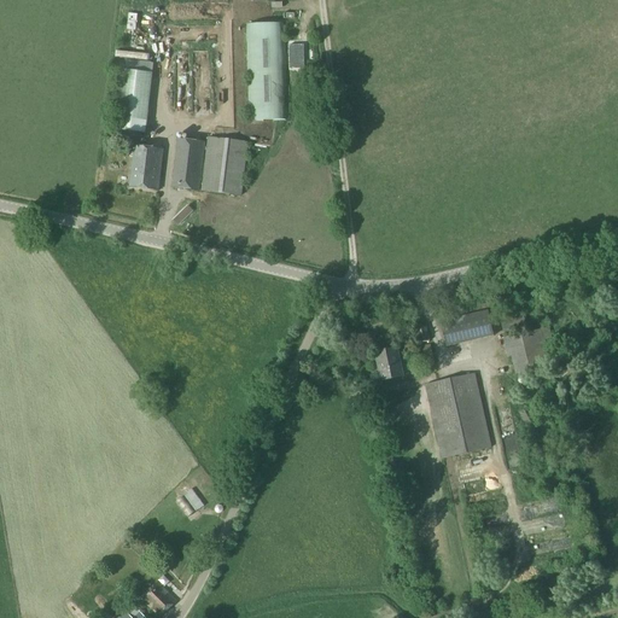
[(246,24),(250,122),(286,121),(283,23),(246,24)]
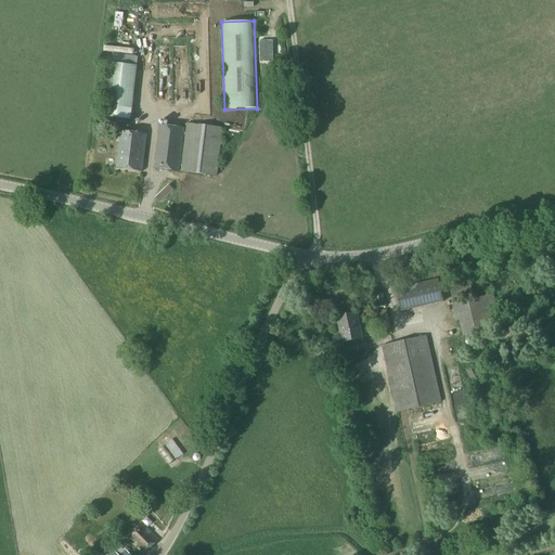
[(103,117),(130,120),(136,66),(110,63),(103,117)]
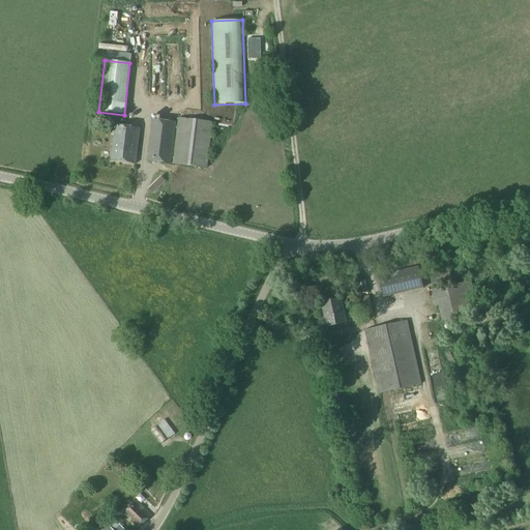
[(27,99),(34,93),(31,89),(24,95),(27,99)]
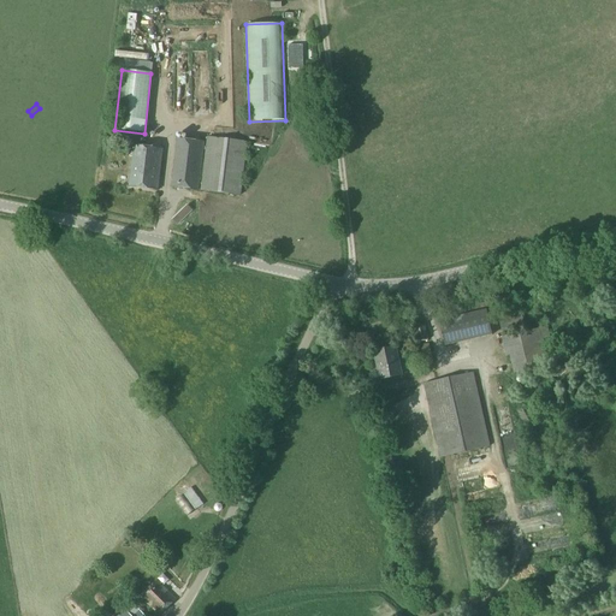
[(201,191),(241,196),(247,142),(207,137),(201,191)]
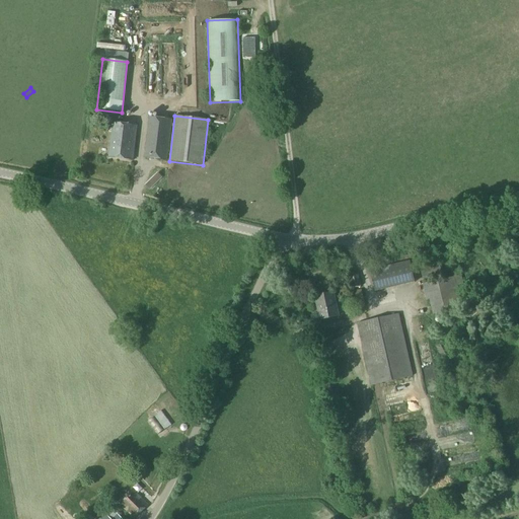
[(144,158),(167,161),(172,120),(149,117),(144,158)]
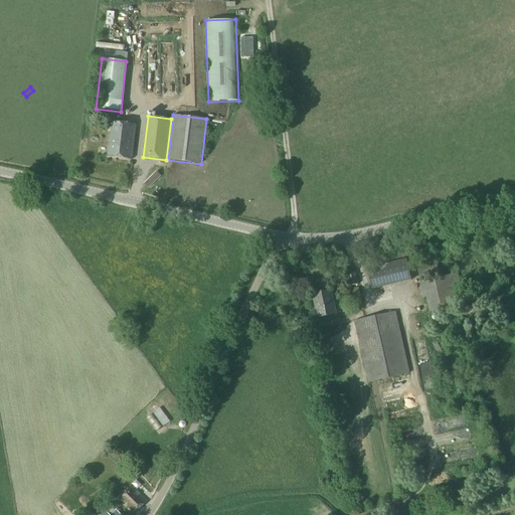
[(107,156),(132,159),(136,125),(111,123),(107,156)]
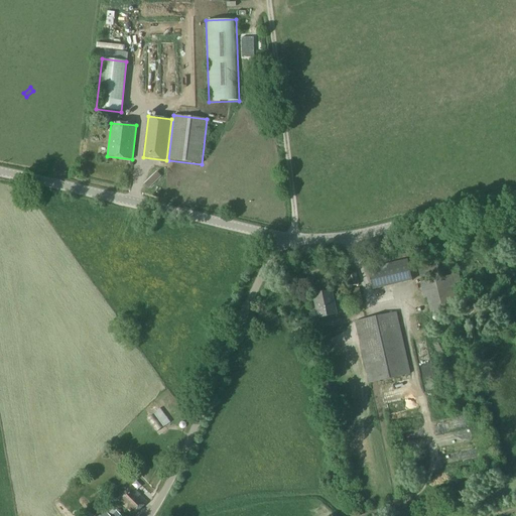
[(369,270),(373,289),(413,281),(409,262),(369,270)]
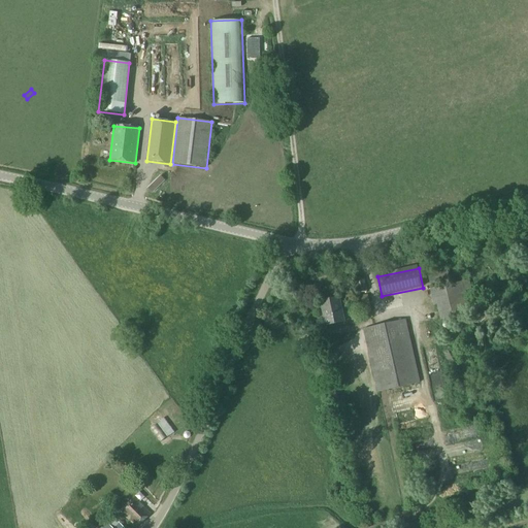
[(288,270),(289,278),(297,276),(296,269),(288,270)]
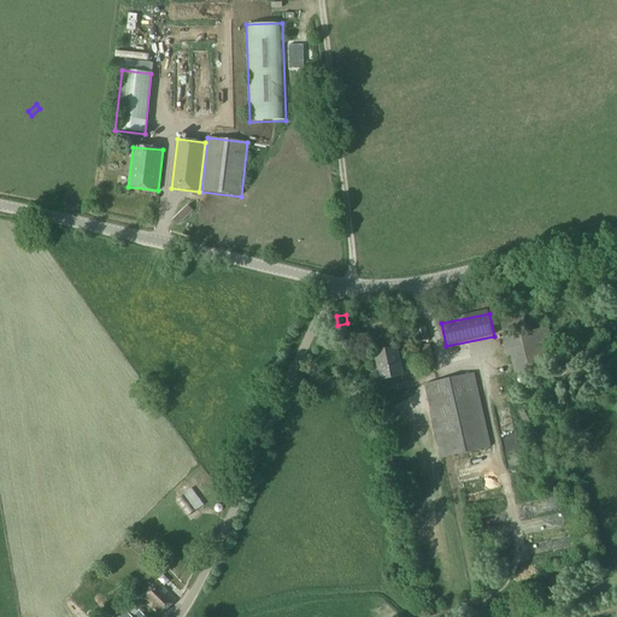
[(524,316),(501,321),(504,333),(527,328),(524,316)]
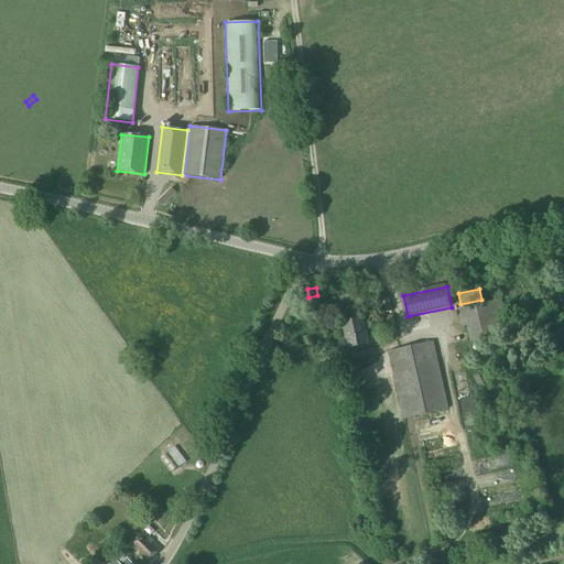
[(379,301),(382,314),(392,312),(390,299),(379,301)]
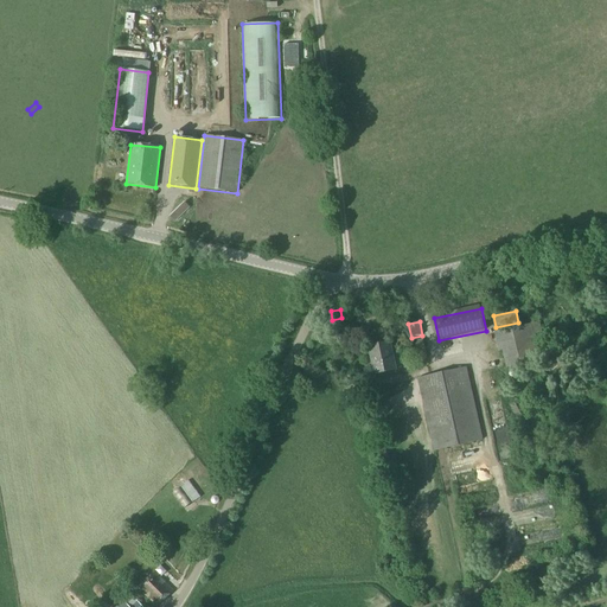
[(494,333),(499,351),(503,351),(506,368),(548,359),(540,323),(494,333)]
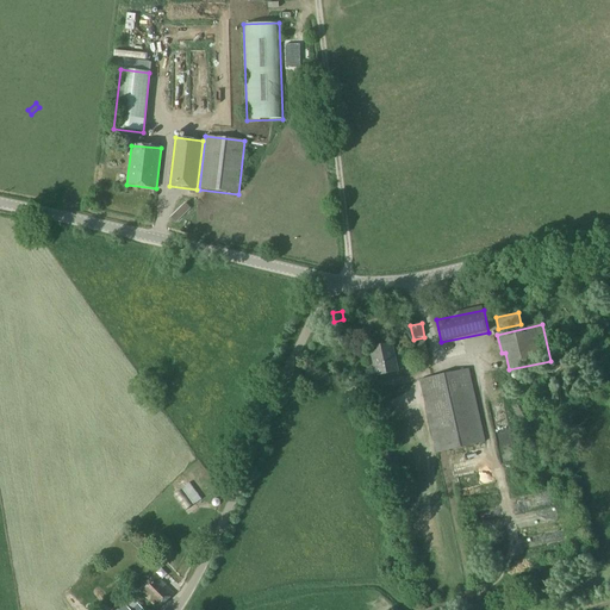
[(371,348),(377,377),(398,372),(392,343),(371,348)]
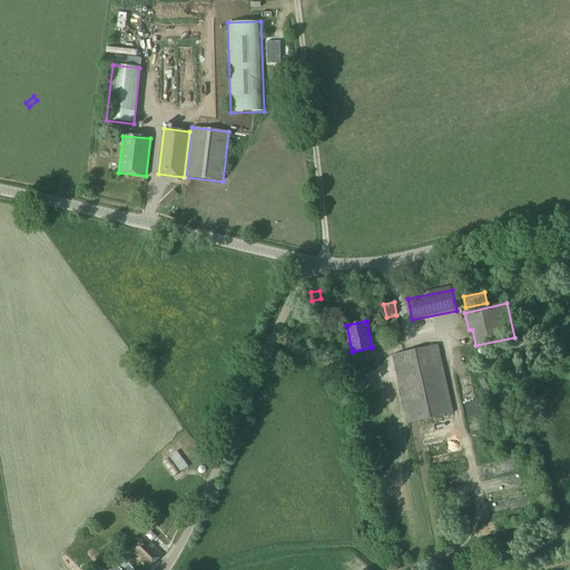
[(392,356),(408,424),(453,413),(438,345),(392,356)]
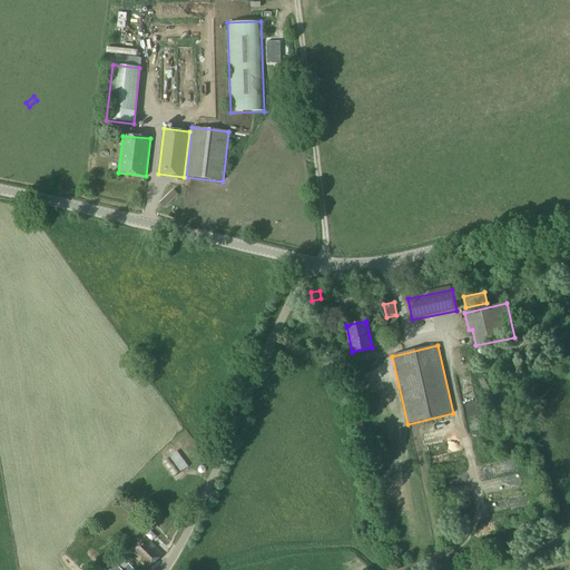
[(475,406),(468,410),(475,431),(484,428),(475,406)]
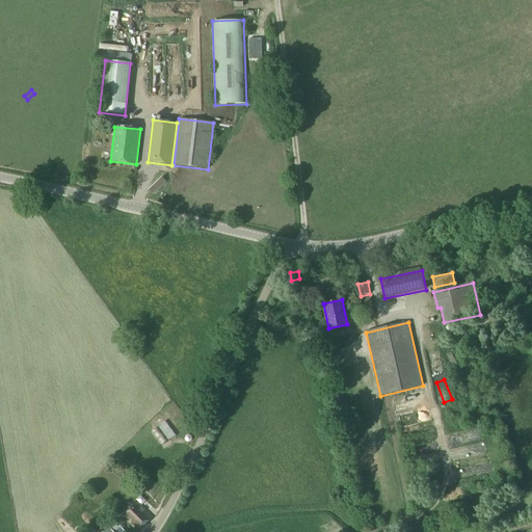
[(433,420),(429,406),(418,409),(422,423),(433,420)]
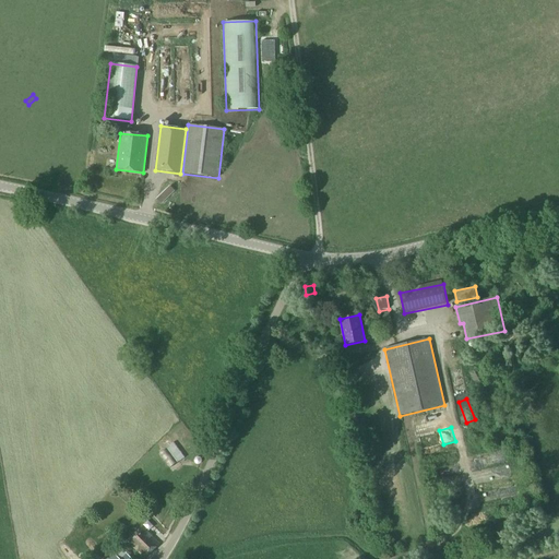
[(425,436),(428,448),(442,444),(439,431),(425,436)]
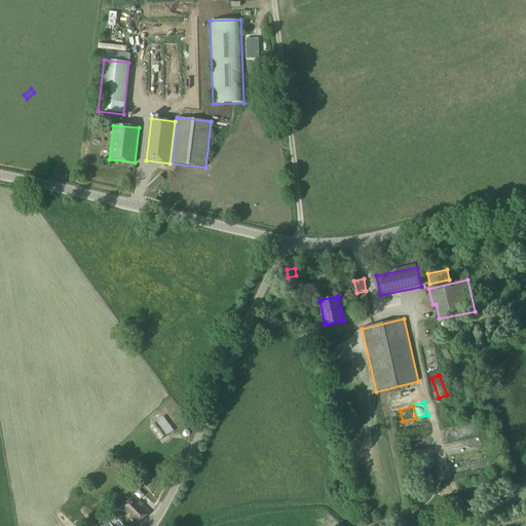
[(166,415),(158,420),(167,435),(176,429),(166,415)]
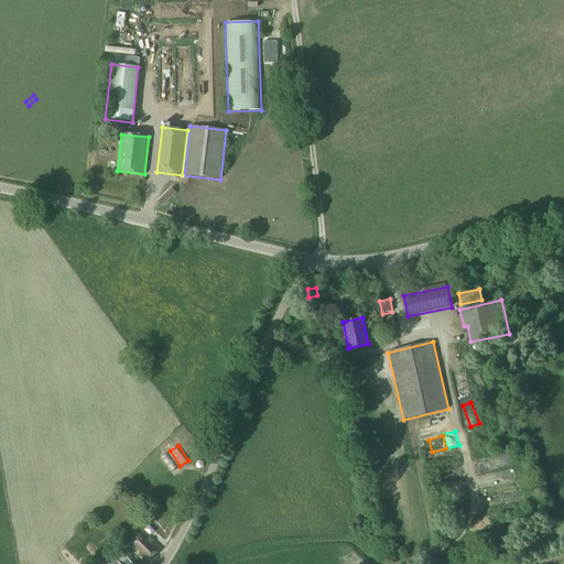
[(161,458),(172,473),(179,467),(169,454),(161,458)]
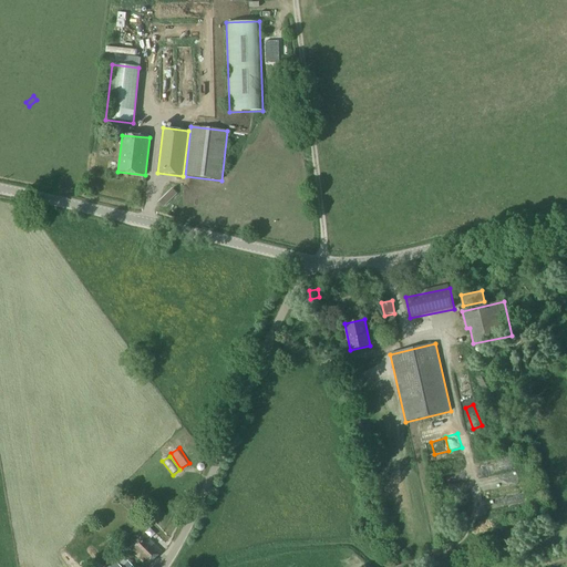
[(130,550),(146,566),(161,553),(145,536),(130,550)]
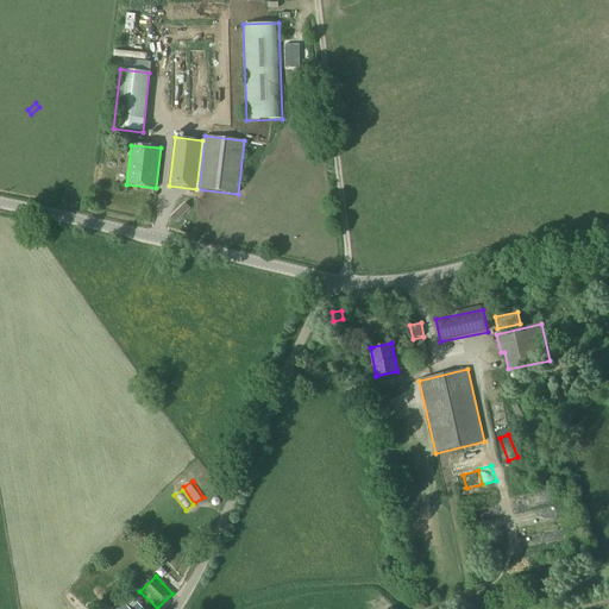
[(138,608),(140,607),(132,597),(131,598),(126,594),(120,598),(110,608),(138,608)]
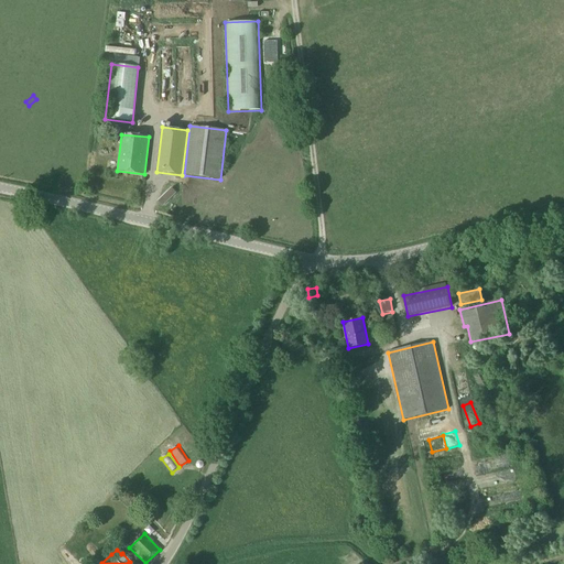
[(32,563),(32,553),(22,553),(22,563),(32,563)]
